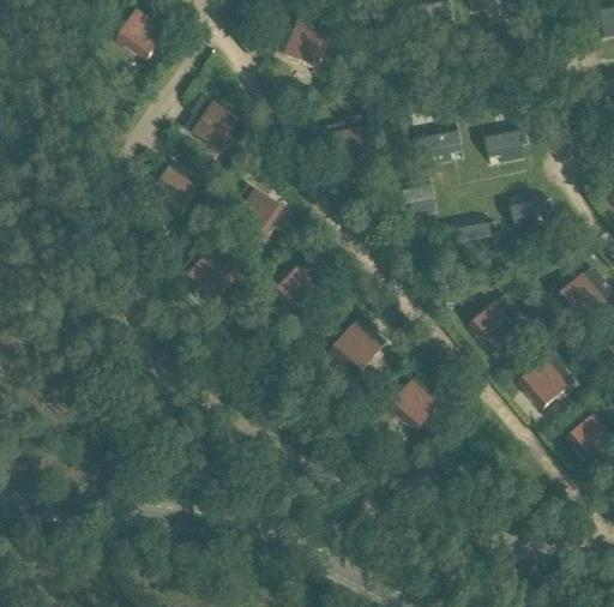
[(142,0),(115,37),(145,58),(172,20),(158,12),(155,16),(148,11),(154,2),(150,0),(142,0)]
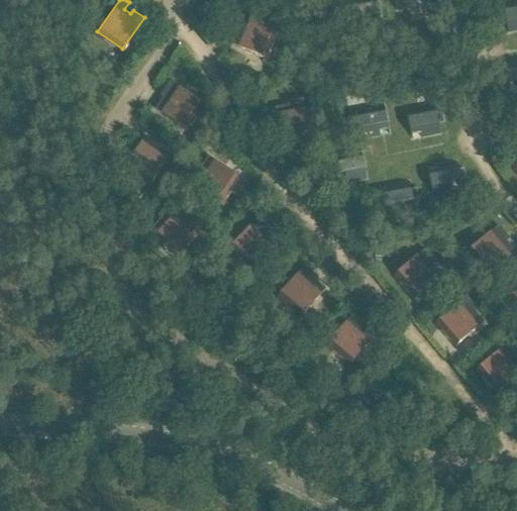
[(343,0),(348,25),(369,21),(367,11),(382,8),(381,0),(343,0)]
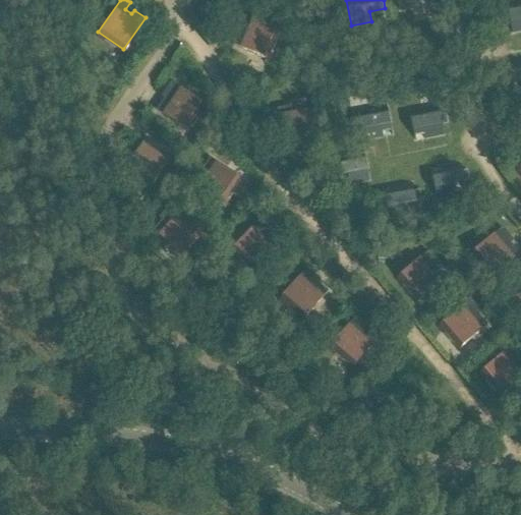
[(517,6),(503,8),(505,19),(510,18),(512,27),(520,24),(520,0),(516,0),(517,6)]
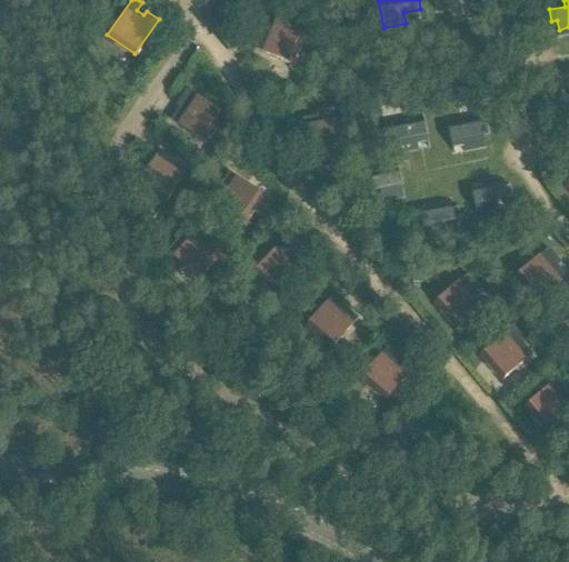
[(261,31),(255,44),(293,61),(307,30),(263,11),(260,21),(268,24),(265,32),(261,31)]
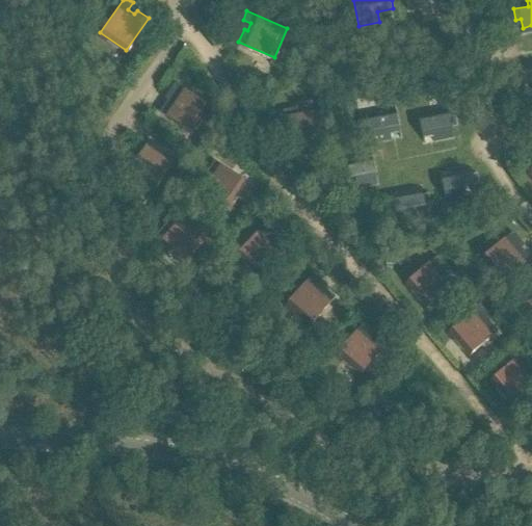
[(168,97),(160,108),(192,131),(211,105),(175,80),(169,88),(176,93),(171,99),(168,97)]
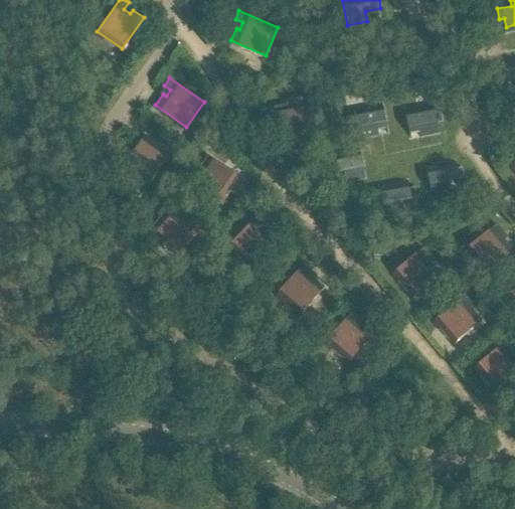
[(287,102),(274,104),(281,141),(311,135),(302,94),(293,96),(294,104),(287,105),(287,102)]
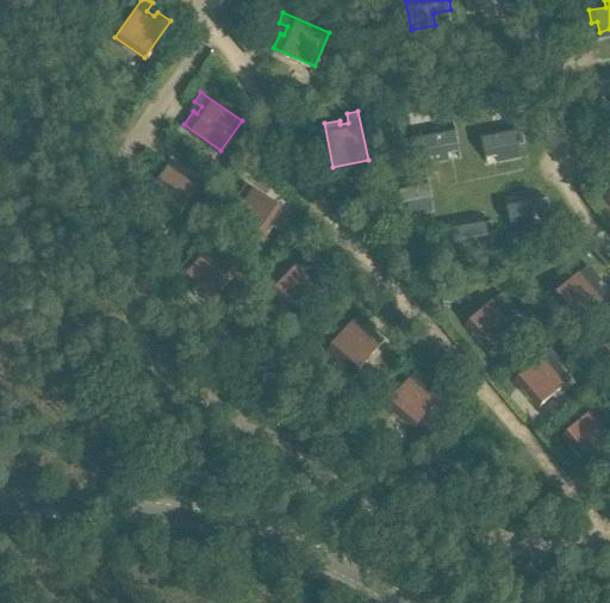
[(430,132),(414,136),(416,149),(423,147),(424,157),(448,153),(447,148),(458,145),(453,116),(429,120),(430,132)]
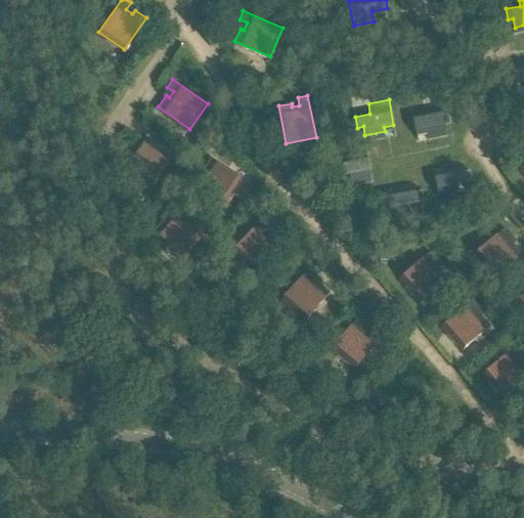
[(432,102),(411,106),(416,131),(426,129),(427,134),(446,130),(444,122),(450,121),(448,110),(433,113),(432,102)]
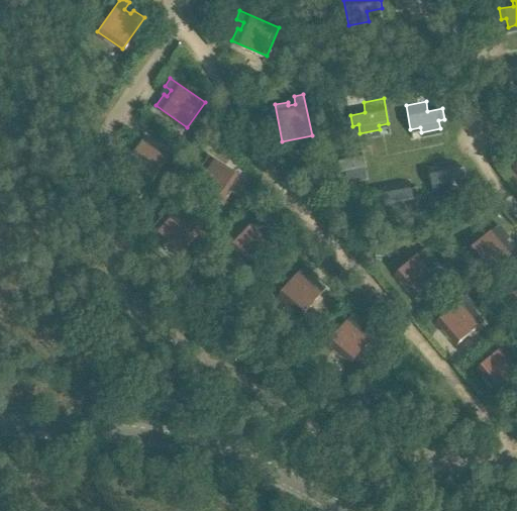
[(145,132),(124,164),(148,181),(173,146),(165,141),(161,147),(154,143),(157,140),(145,132)]
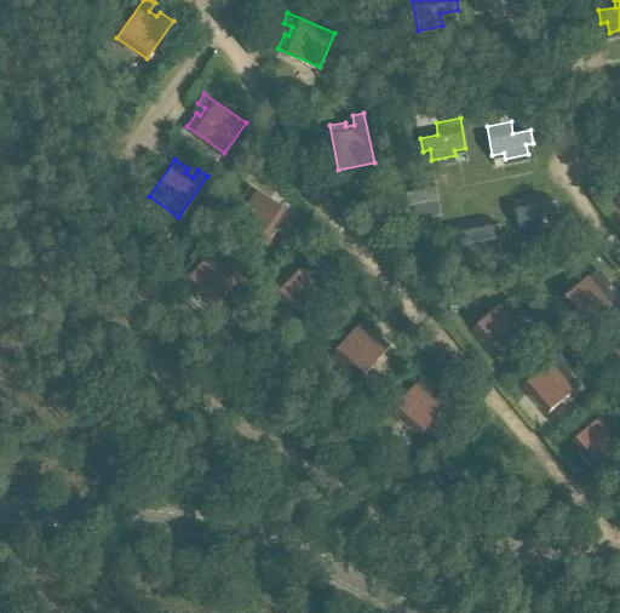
[(400,192),(392,193),(395,205),(413,201),(415,213),(440,208),(434,178),(422,181),(420,176),(397,181),(400,192)]
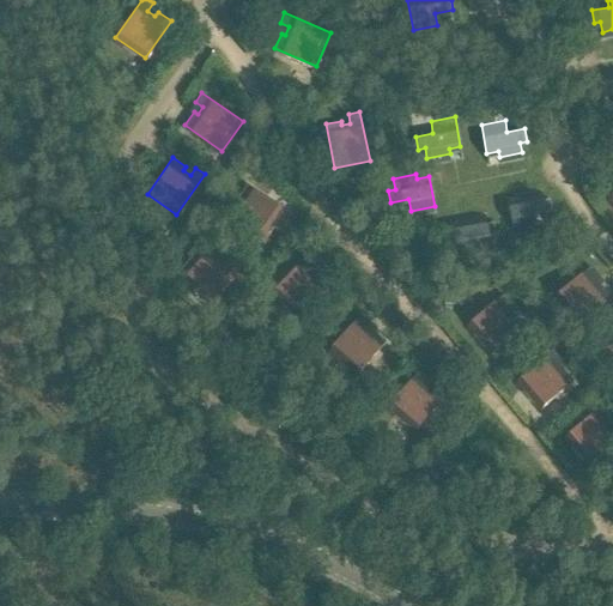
[(229,199),(223,208),(263,237),(284,207),(247,182),(237,195),(242,198),(237,205),(229,199)]
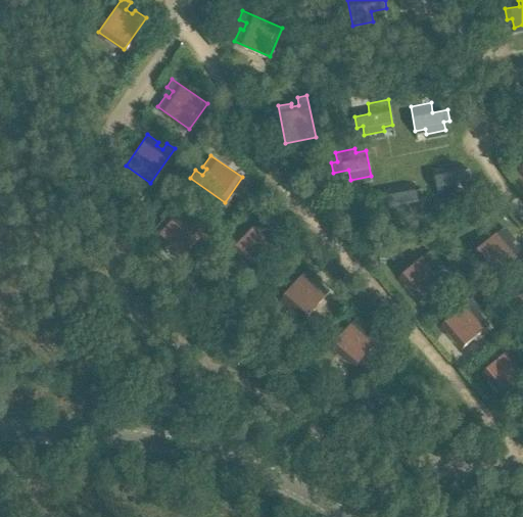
[(442,168),(433,169),(437,194),(458,190),(456,180),(471,177),(469,167),(463,168),(461,158),(441,162),(442,168)]
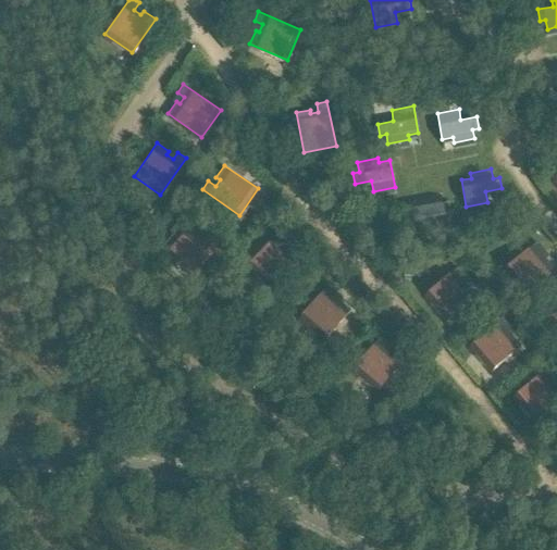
[(420,199),(409,201),(415,227),(436,223),(434,213),(450,210),(448,198),(442,199),(440,189),(419,194),(420,199)]
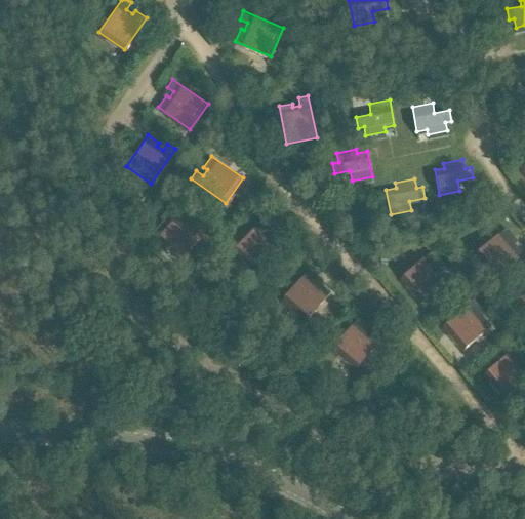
[(163,218),(154,229),(184,254),(203,231),(170,203),(164,210),(170,215),(166,222),(163,218)]
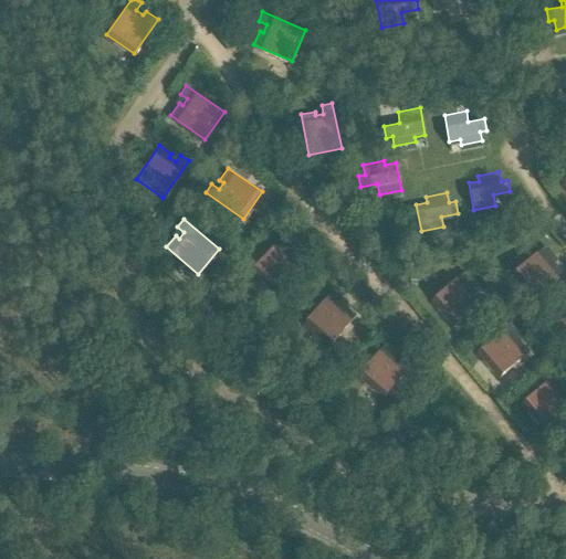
[(281,234),(251,269),(275,291),(303,260),(292,250),(290,253),(283,248),(289,241),(281,234)]
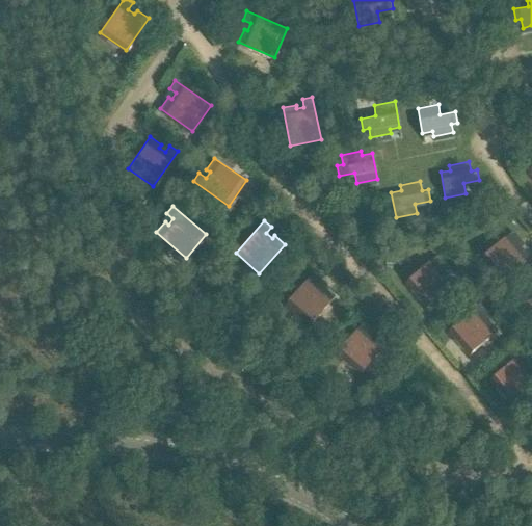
[(512,228),(480,256),(501,280),(530,254),(521,243),(517,246),(512,240),(519,235),(512,228)]
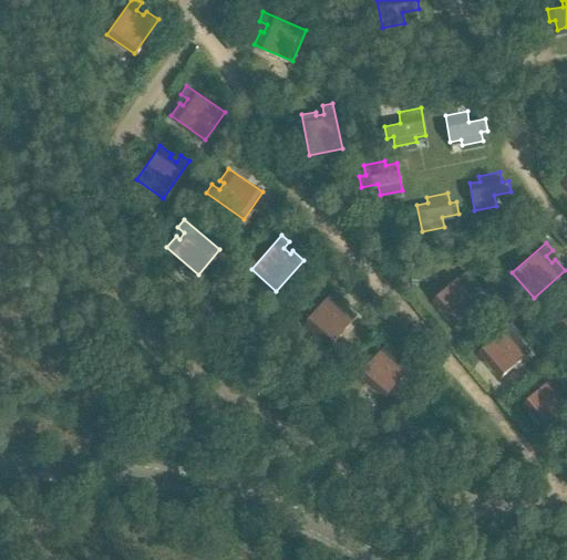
[(465,268),(431,299),(453,324),(484,296),(474,286),(471,288),(466,282),(472,277),(465,268)]
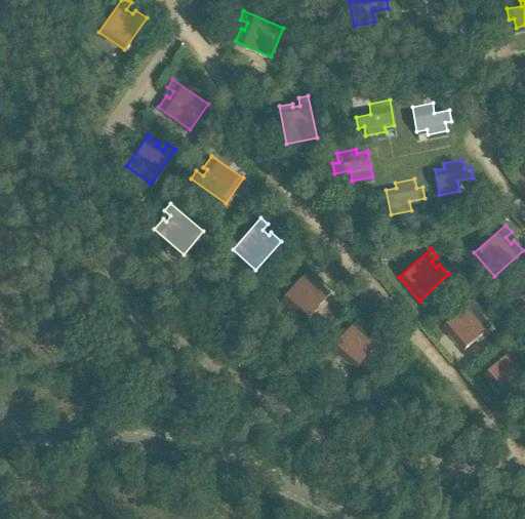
[(310,267),(281,298),(305,319),(330,289),(320,281),(317,283),(312,279),(317,273),(310,267)]
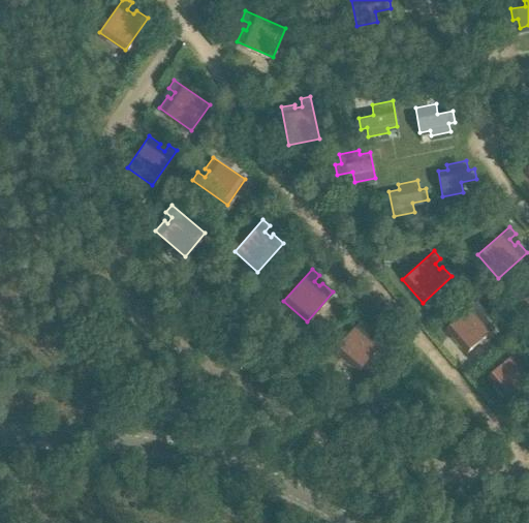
[(528,295),(519,304),(528,314),(528,295)]
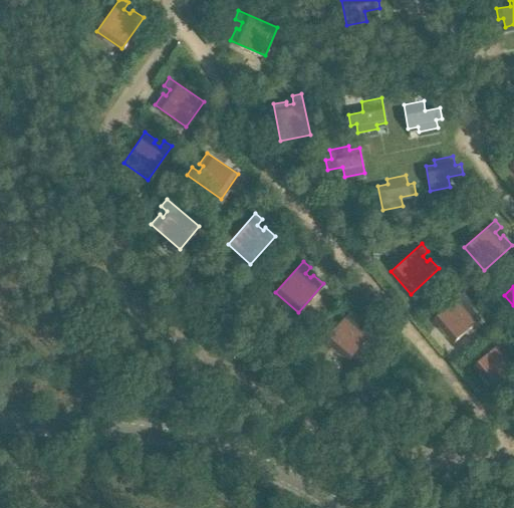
[(464,290),(432,318),(452,340),(480,315),(472,306),(469,308),(464,303),(470,298),(464,290)]
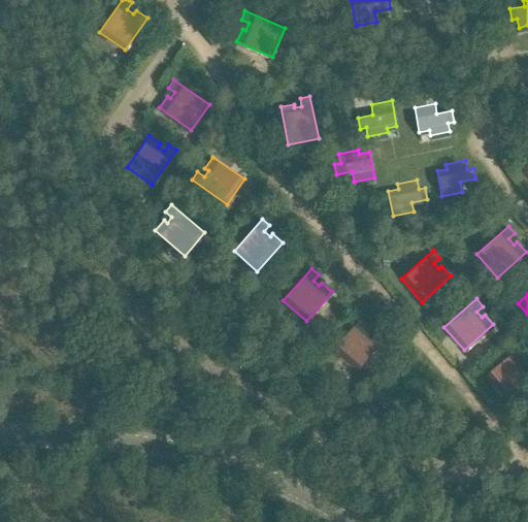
[(361,317),(333,349),(356,369),(382,340),(371,331),(369,334),(363,329),(368,323),(361,317)]
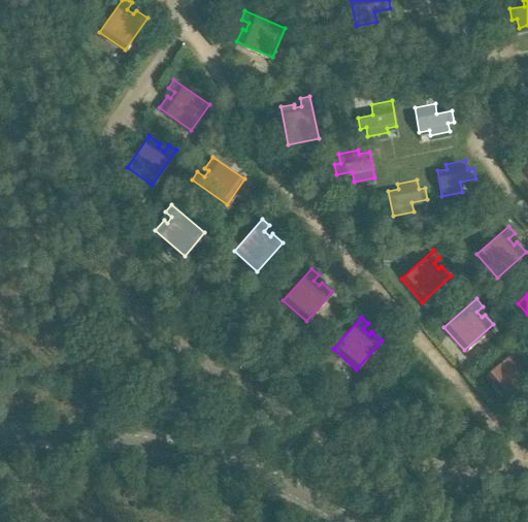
[(518,347),(486,376),(506,398),(527,379),(527,364),(526,362),(524,365),(519,359),(525,354),(518,347)]
